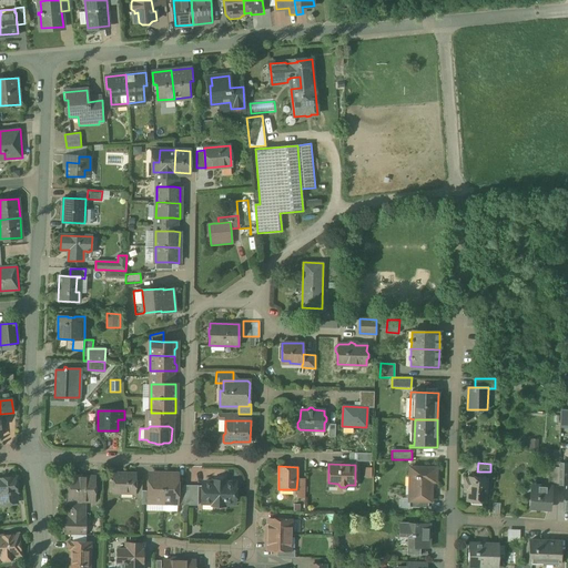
[(559,467),(550,466),(549,483),(559,484),(559,467)]
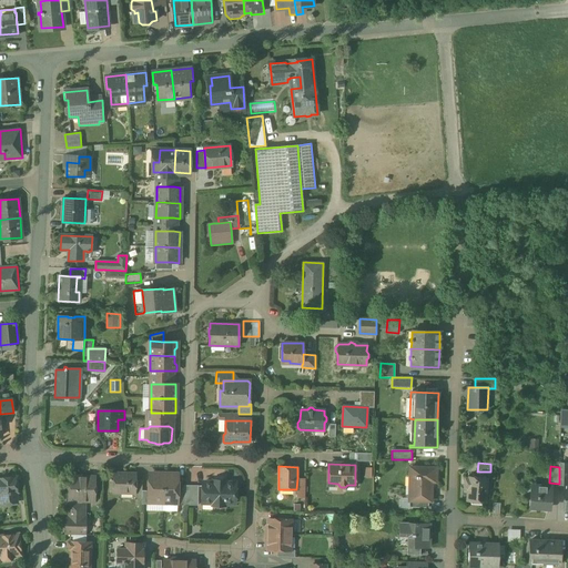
[(436,468),(411,467),(409,497),(409,500),(429,501),(432,501),(433,477),(436,477),(436,468)]
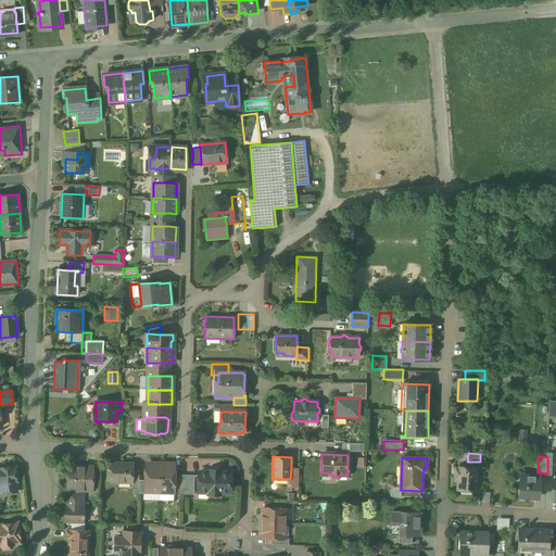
[(133,464),(111,464),(111,481),(133,482),(133,470),(133,464)]
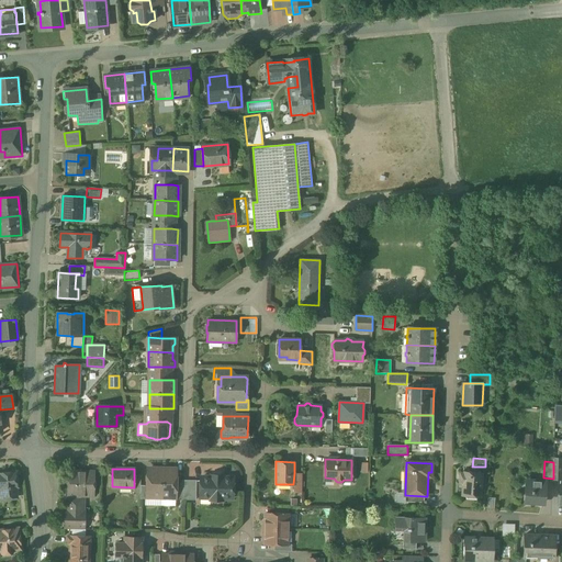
[(161,470),(147,470),(147,485),(146,496),(147,496),(161,496),(161,470)]
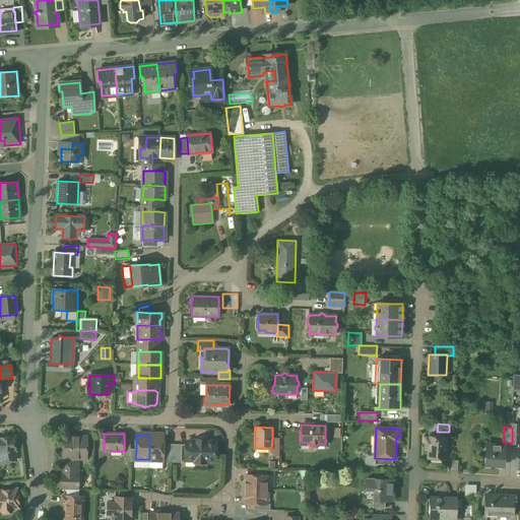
[(163,435),(149,435),(149,459),(161,459),(163,459),(163,450),(163,435)]
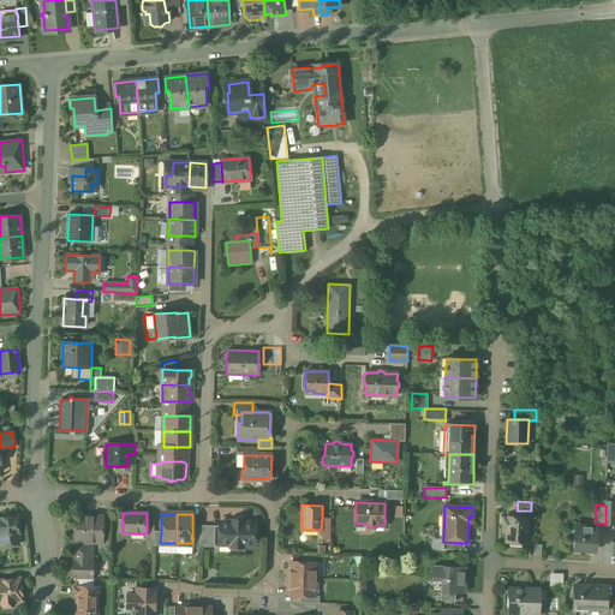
[(527,517),(507,515),(507,518),(503,518),(502,529),(506,530),(505,543),(526,544),(527,517)]
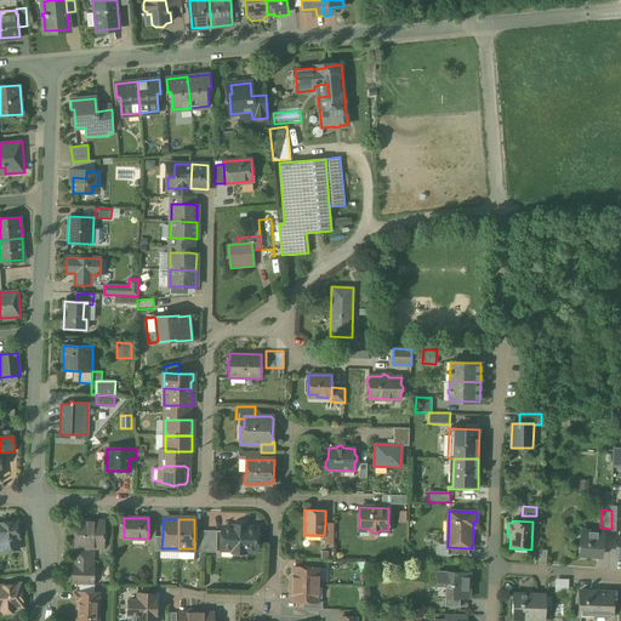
[(17,522),(0,523),(0,539),(1,539),(3,551),(18,550),(17,537),(20,537),(17,522)]
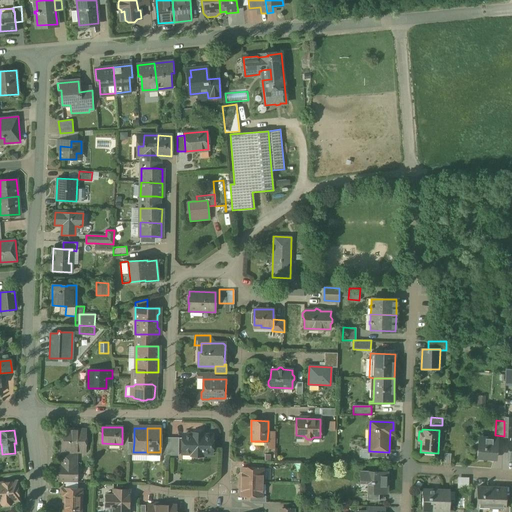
[(85,430),(62,430),(62,450),(78,451),(85,451),(85,430)]
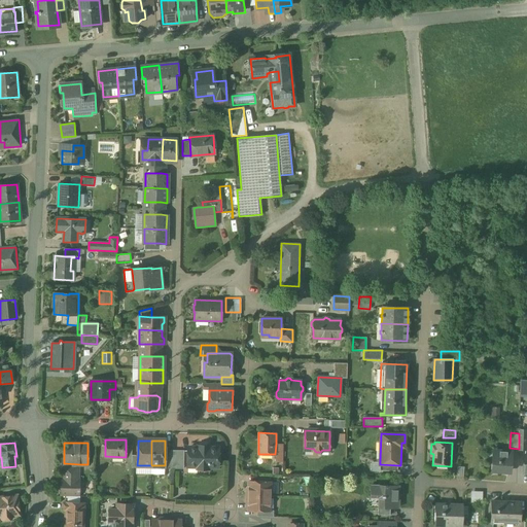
[(208,446),(198,446),(198,448),(188,448),(187,464),(196,464),(200,469),(205,469),(208,466),(217,467),(218,449),(208,448),(208,446)]
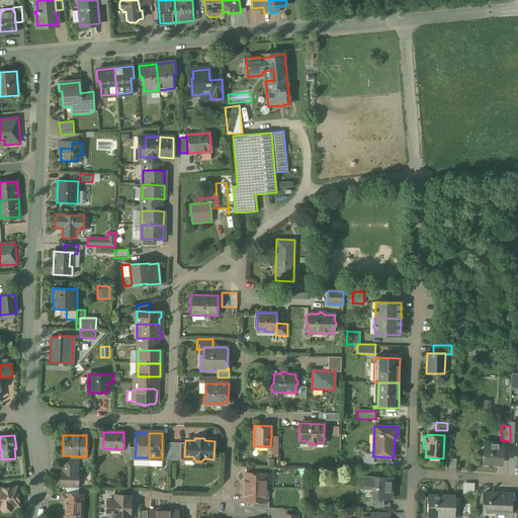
[(181,442),(168,442),(168,448),(167,460),(180,460),(181,442)]
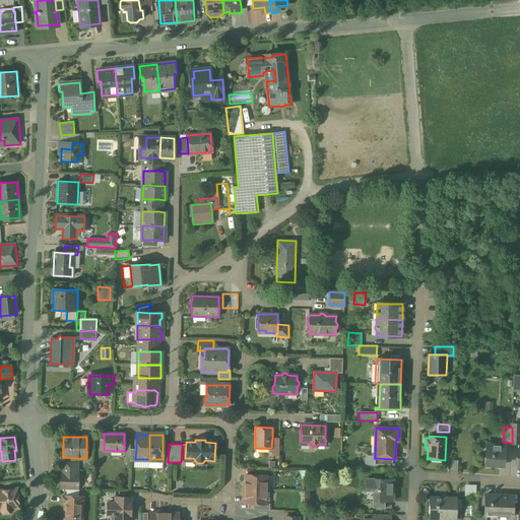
[(506,446),(489,444),(489,453),(485,453),(484,463),(504,465),(506,446)]
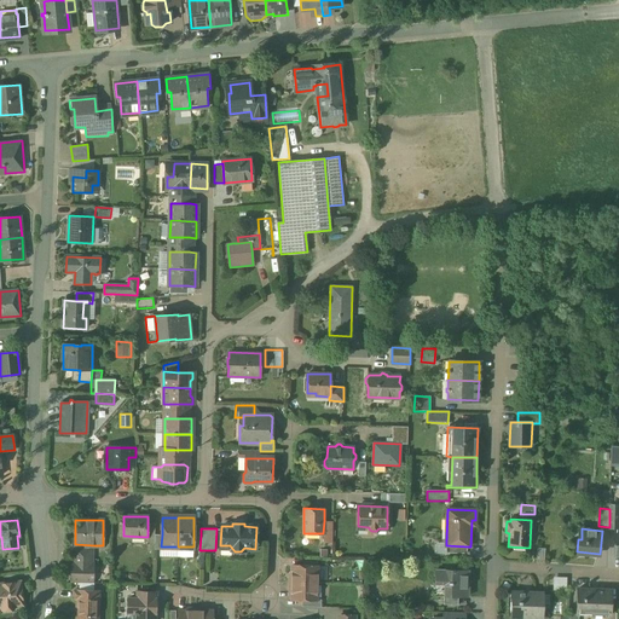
[(444,542),(435,545),(435,554),(446,554),(446,545),(446,542),(444,542)]
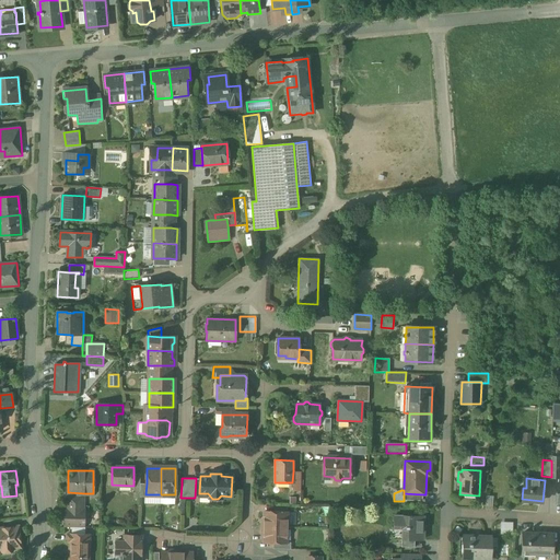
[(68,492),(67,492),(67,508),(65,508),(65,527),(84,527),(85,493),(68,492)]
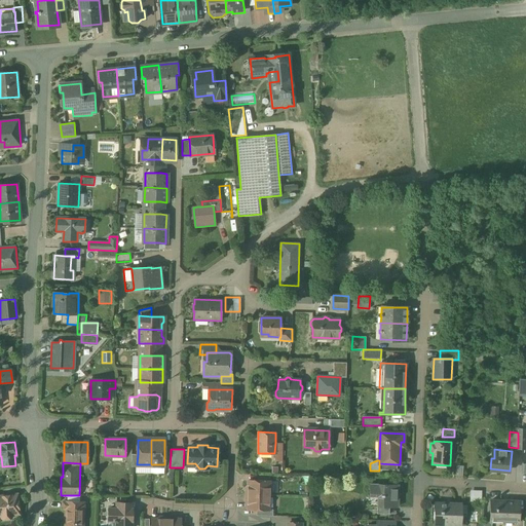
[(260,477),(260,481),(249,481),(248,495),(269,495),(269,477),(260,477)]
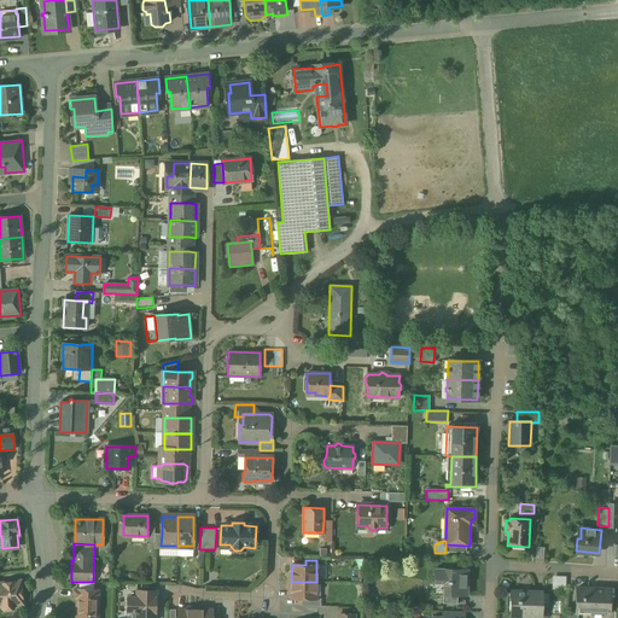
[(468,570),(436,569),(435,582),(448,582),(448,583),(450,583),(450,592),(443,592),(443,595),(458,596),(458,593),(467,593),(468,570)]
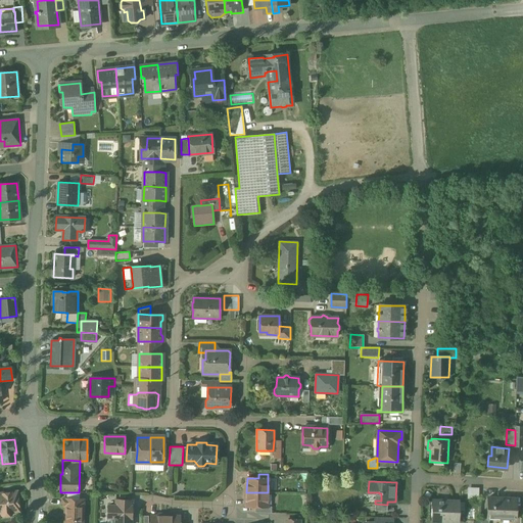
[(468,496),(478,496),(478,486),(468,486),(468,496)]
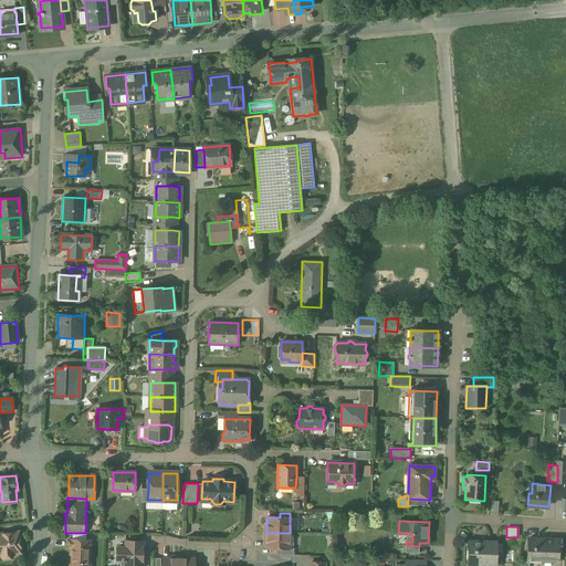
[(0,534),(0,553),(3,558),(11,558),(13,554),(19,553),(19,547),(21,544),(18,542),(18,533),(0,534)]
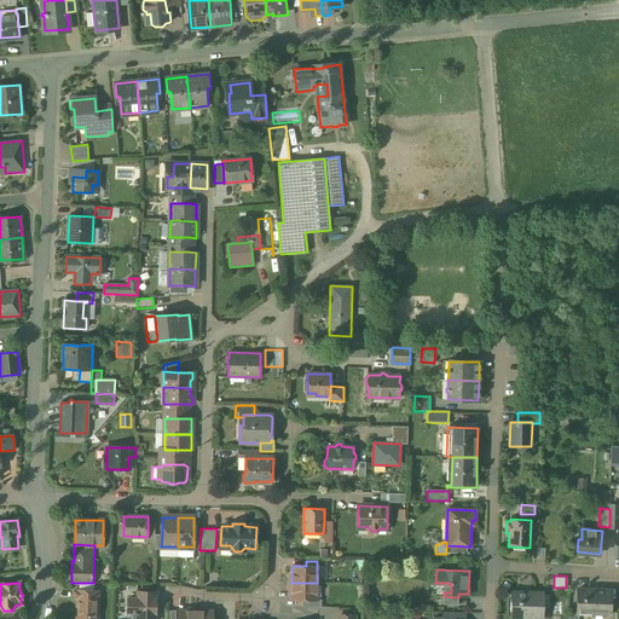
[(317,583),(291,583),(291,600),(302,600),(317,600),(317,583)]
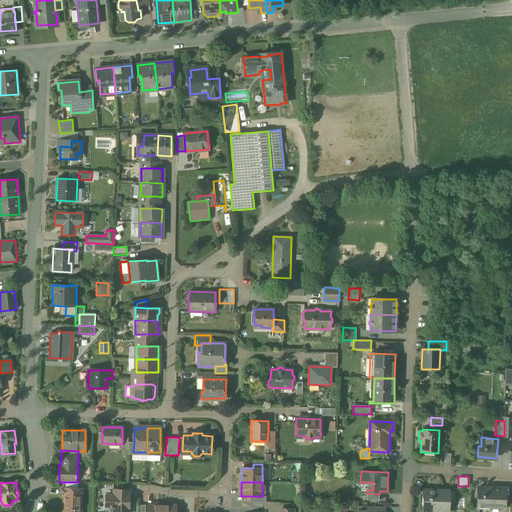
[(505,488),(477,487),(477,508),(478,508),(505,509),(505,488)]
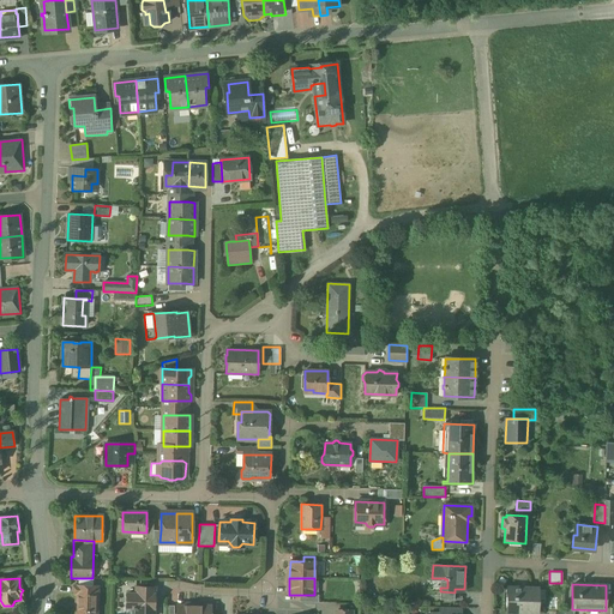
[(540,588),(507,587),(506,612),(539,612),(540,588)]
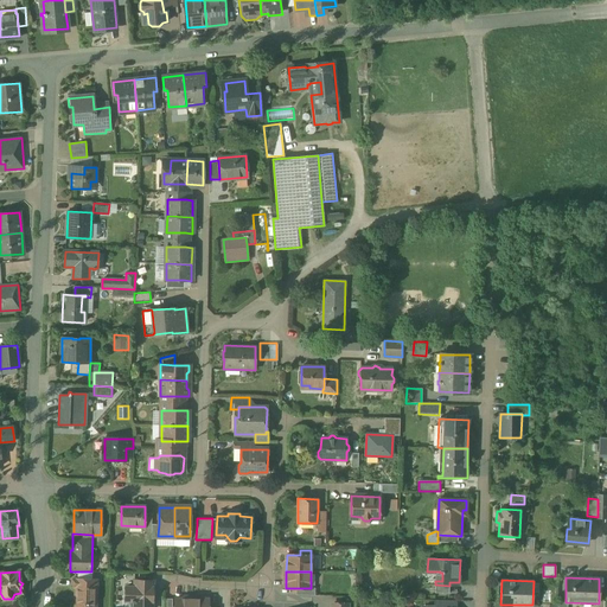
[(95,606),(96,588),(75,587),(75,606),(95,606)]
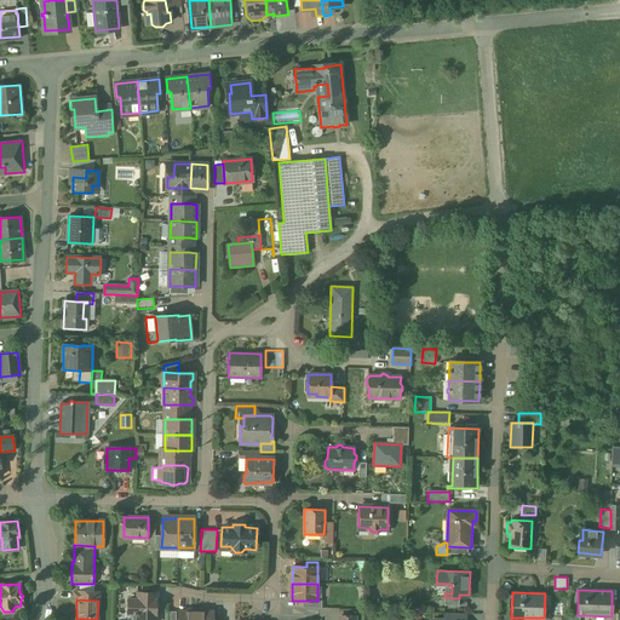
[(137,600),(128,600),(127,613),(135,614),(135,615),(137,615),(136,619),(155,619),(156,600),(137,600)]
